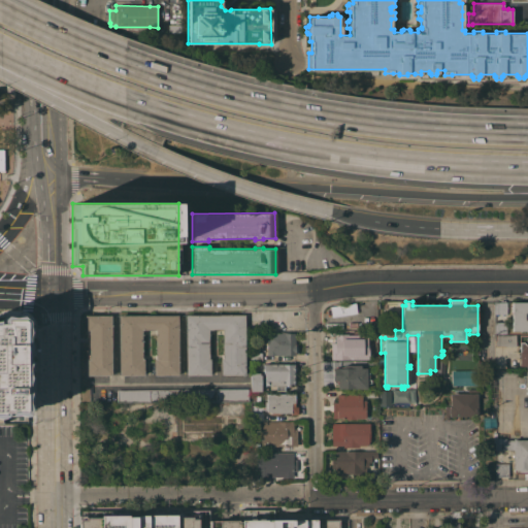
[(512,302),(527,301),(527,330),(512,330),(512,302)]
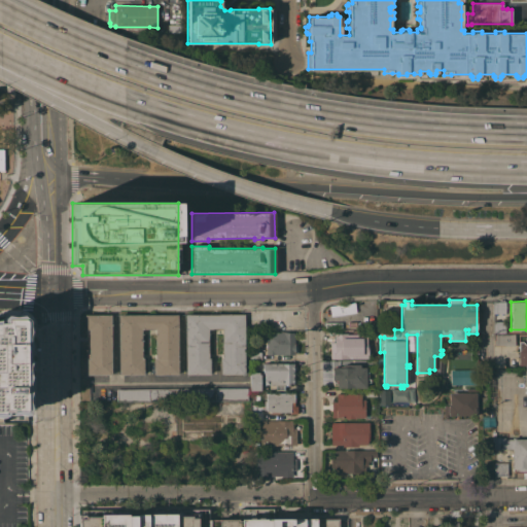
[(505,302),(505,313),(493,313),(493,302),(505,302)]
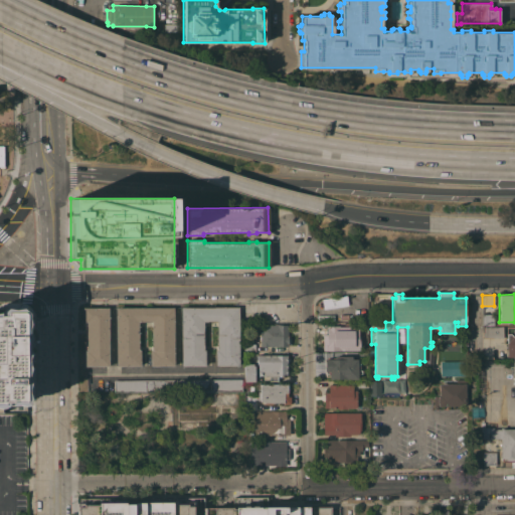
[(81,307),(108,307),(108,366),(83,366),(83,350),(86,350),(86,326),(82,326),(82,322),(81,322),(81,307)]
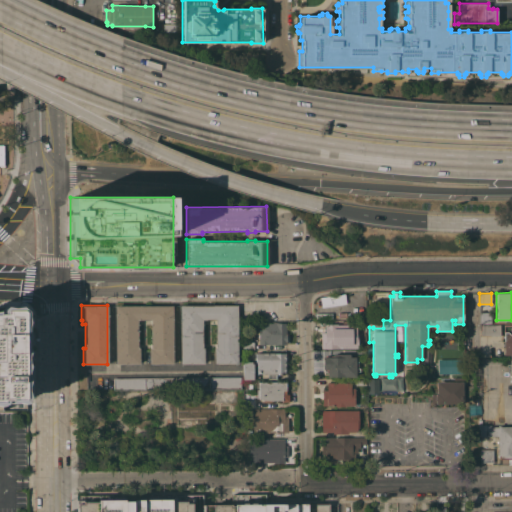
[(115,305),(172,305),(172,364),(149,364),(148,348),(150,348),(150,319),(137,320),(137,348),(139,348),(139,364),(115,364),(115,305)]
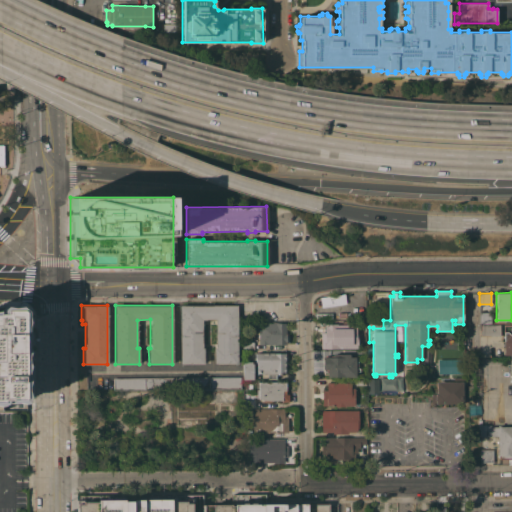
[(180,305),(236,305),(237,363),(213,364),(213,348),(215,348),(215,319),(202,319),(202,324),(202,343),(204,343),(204,363),(180,364),(180,305)]
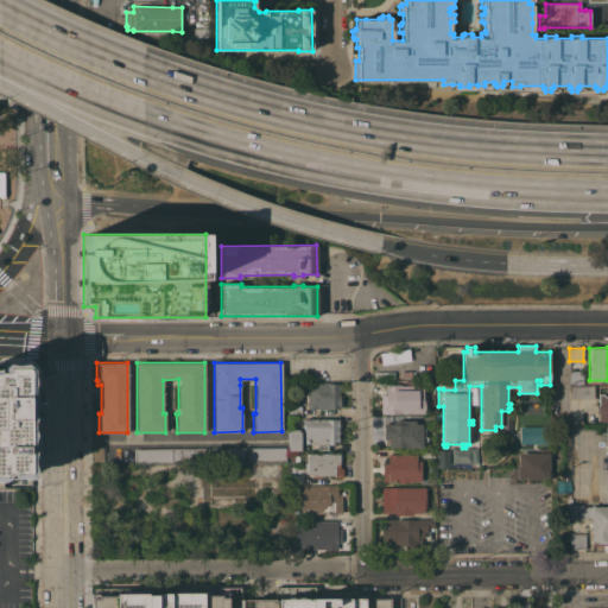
[(27,368),(29,479),(0,479),(0,374),(4,374),(4,368),(27,368)]
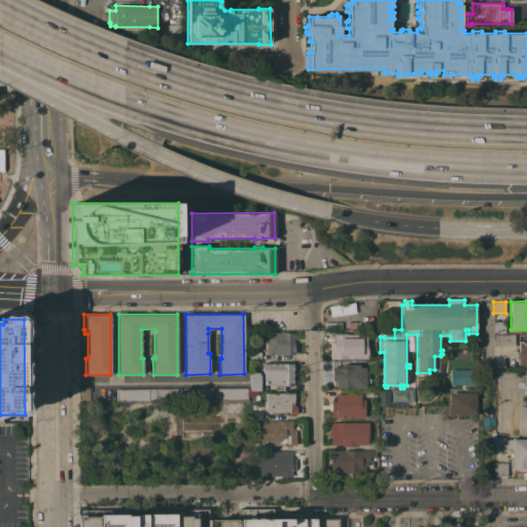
[(504,321),(505,332),(493,334),(493,321),(504,321)]
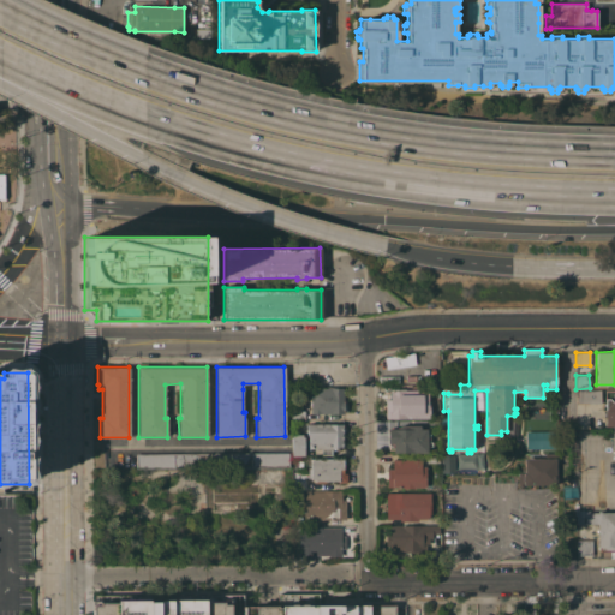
[(384,399),(389,399),(389,389),(406,389),(406,394),(411,394),(411,386),(424,386),(424,389),(428,389),(428,401),(430,401),(429,418),(384,418),(384,399)]
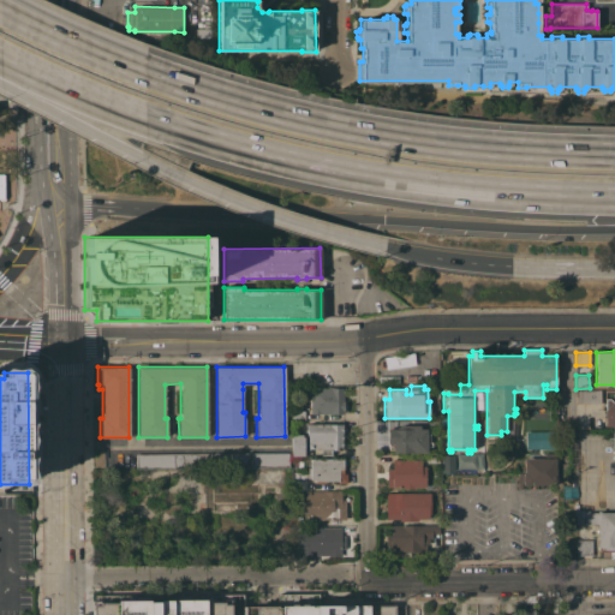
[(310,413),(311,388),(327,388),(327,387),(332,387),(332,388),(344,388),(344,400),(345,400),(344,412),(342,412),(342,413),(310,413)]
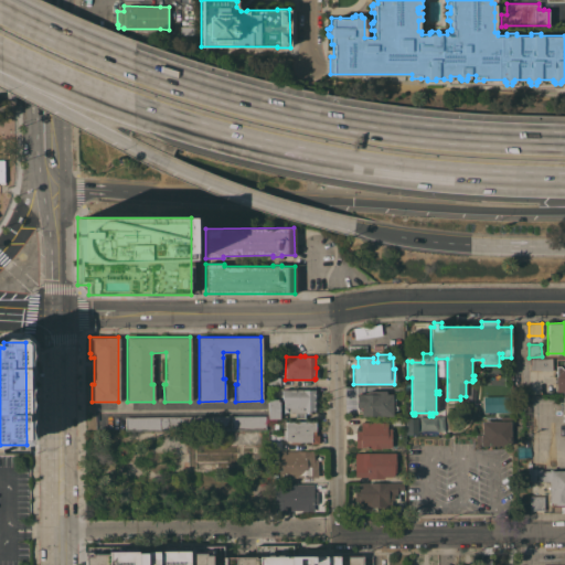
[(552,358),(552,370),(530,370),(530,359),(552,358)]
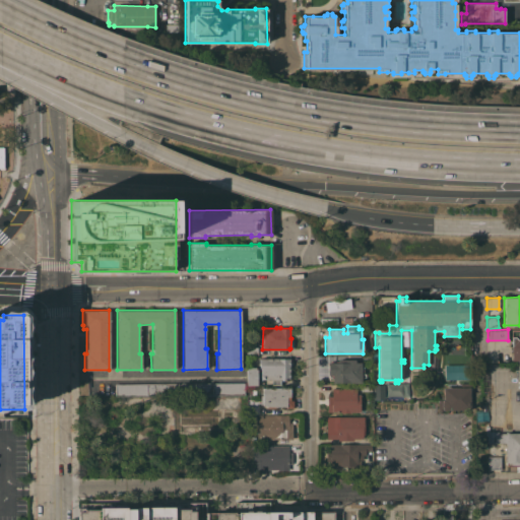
[(511,346),(512,344),(512,337),(516,337),(517,338),(519,336),(518,335),(518,331),(519,331),(519,363),(517,363),(517,361),(511,361),(511,346)]
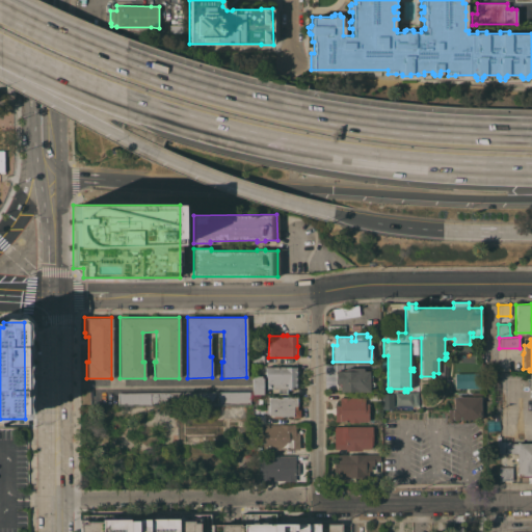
[(253,364),(253,355),(253,351),(258,351),(258,352),(260,352),(260,355),(263,355),(263,364),(253,364)]
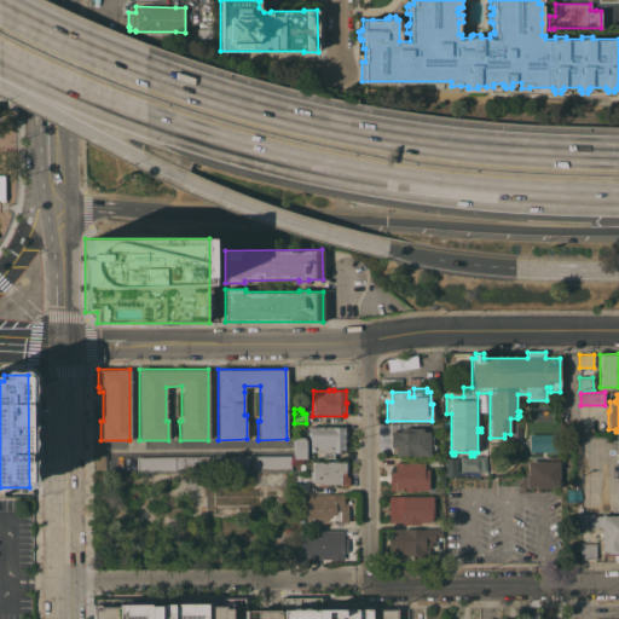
[(345,427),(345,435),(346,437),(346,443),(343,443),(343,452),(333,452),(333,458),(323,458),(323,452),(314,452),(314,451),(310,451),(310,438),(307,438),(307,427),(345,427)]
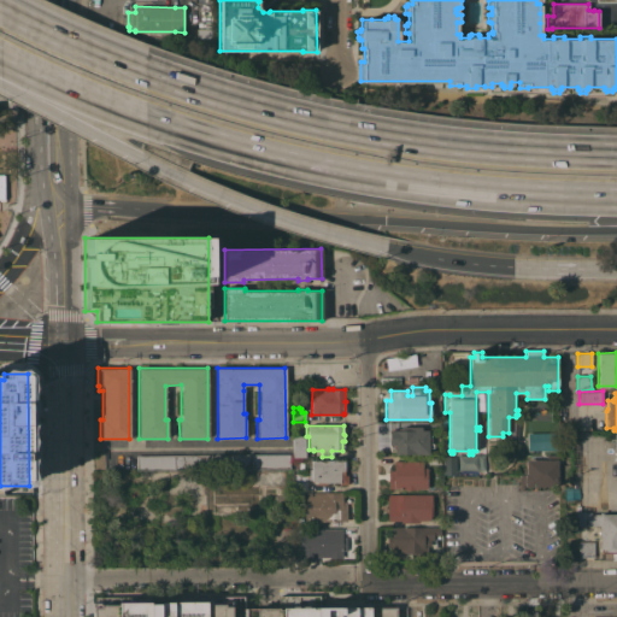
[(389,429),(405,429),(405,427),(422,427),(422,430),(428,429),(428,435),(430,435),(430,444),(433,444),(433,447),(428,447),(428,453),(394,453),(394,451),(389,451),(389,429)]
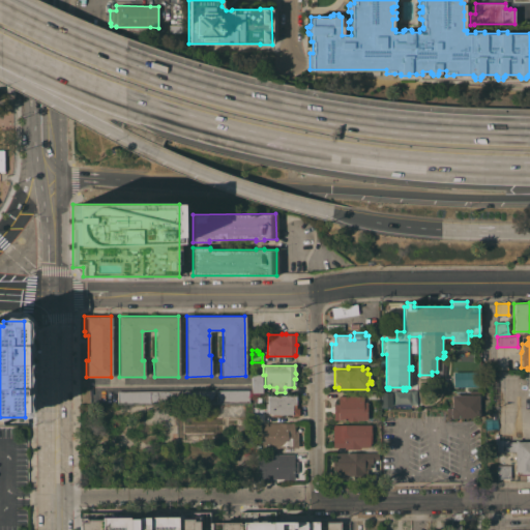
[(529,370),(528,371),(526,392),(513,391),(514,382),(516,375),(500,373),(498,395),(500,395),(499,405),(518,407),(518,408),(529,408),(529,370)]
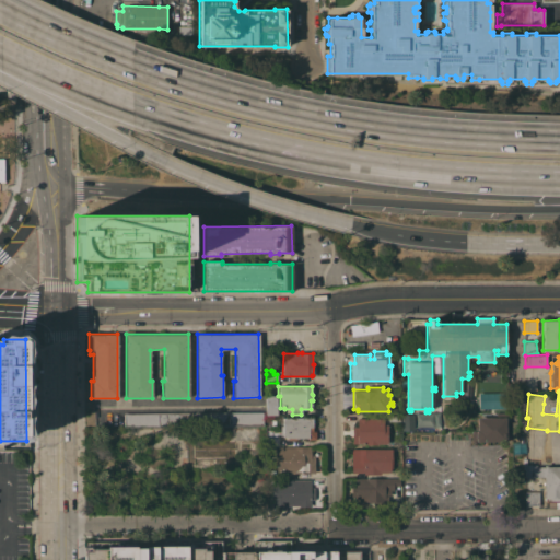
[(502,392),(502,408),(479,408),(478,393),(502,392)]
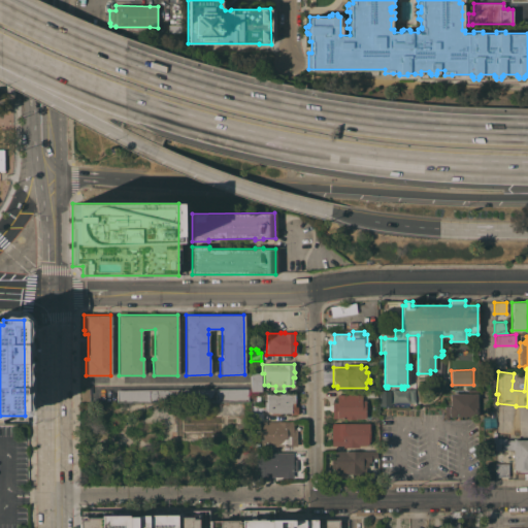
[(260,391),(251,391),(251,372),(261,372),(260,391)]
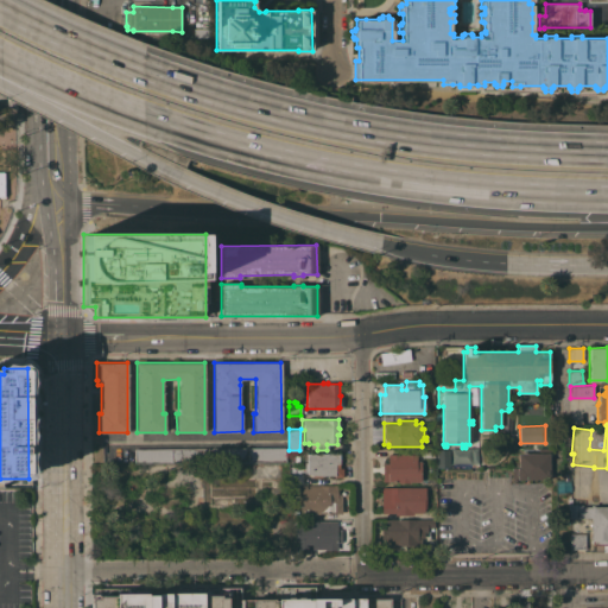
[(134,448),(285,447),(285,462),(134,463),(134,448)]
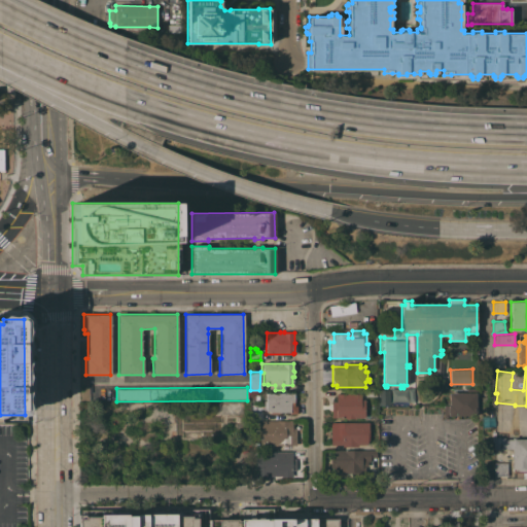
[(467,392),(467,390),(477,389),(477,397),(475,397),(476,407),(476,414),(444,415),(444,406),(449,406),(449,405),(450,405),(449,393),(467,392)]
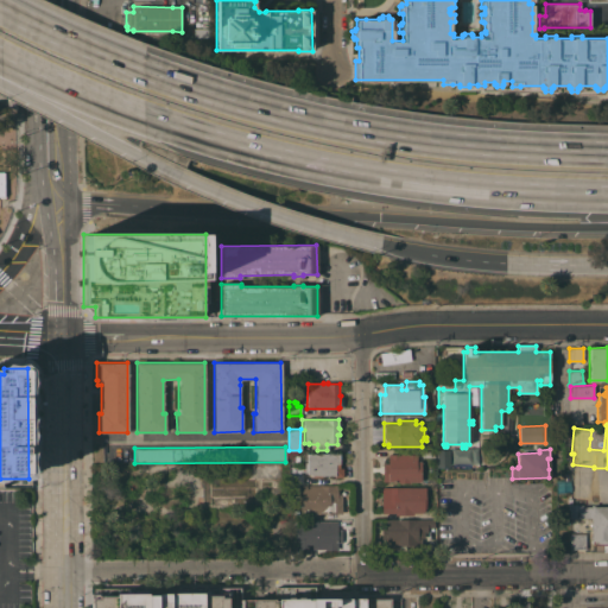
[(450,468),(437,468),(437,450),(450,450),(450,468)]
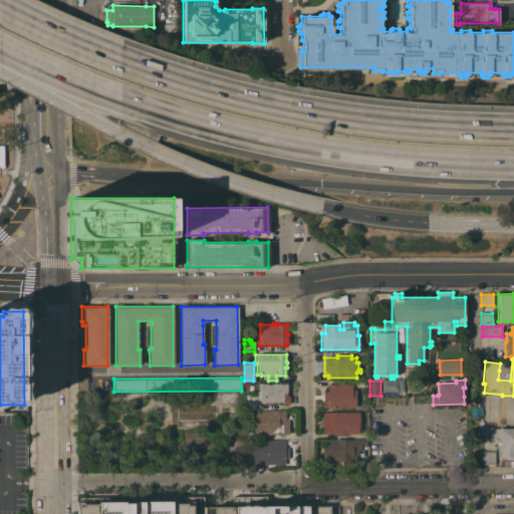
[(282,402),(279,402),(279,404),(274,404),(274,402),(271,402),(271,404),(263,404),(263,401),(259,401),(259,400),(258,400),(258,391),(259,391),(259,382),(286,382),(286,396),(290,396),(290,404),(282,404),(282,402)]
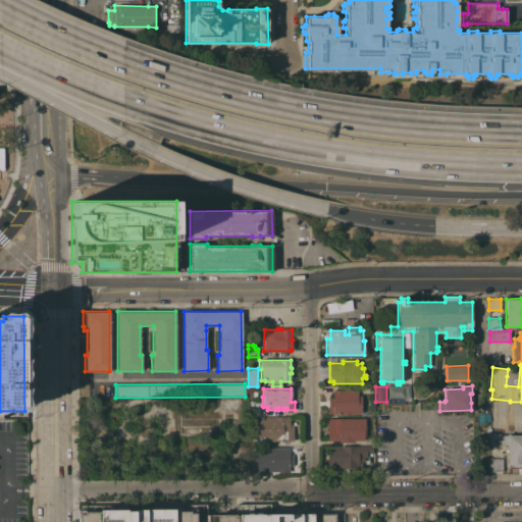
[(259,415),(248,415),(248,389),(251,389),(251,401),(254,400),(254,402),(259,402),(259,415)]
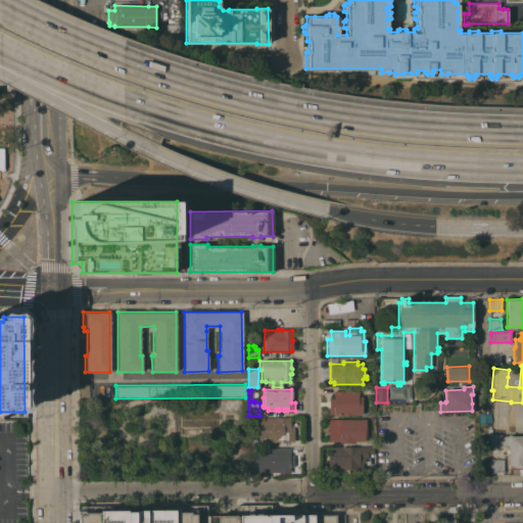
[(358,390),(358,396),(362,396),(362,414),(351,414),(351,415),(343,415),(343,414),(329,415),(329,398),(334,398),(334,390),(358,390)]
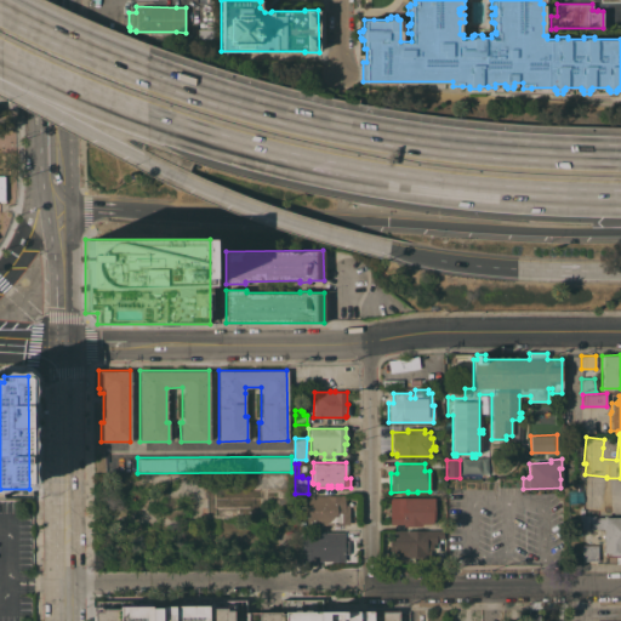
[(345,496),(345,505),(349,505),(349,524),(322,524),(322,525),(306,525),(306,510),(307,510),(307,496),(345,496)]
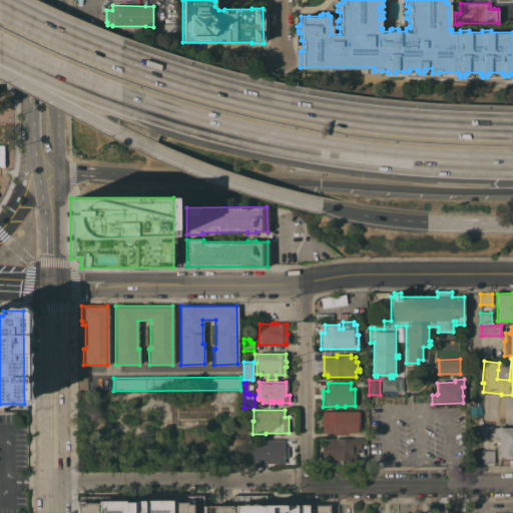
[(359,411),(359,429),(358,429),(358,433),(348,433),(348,434),(333,435),(333,433),(322,433),(322,411),(359,411)]
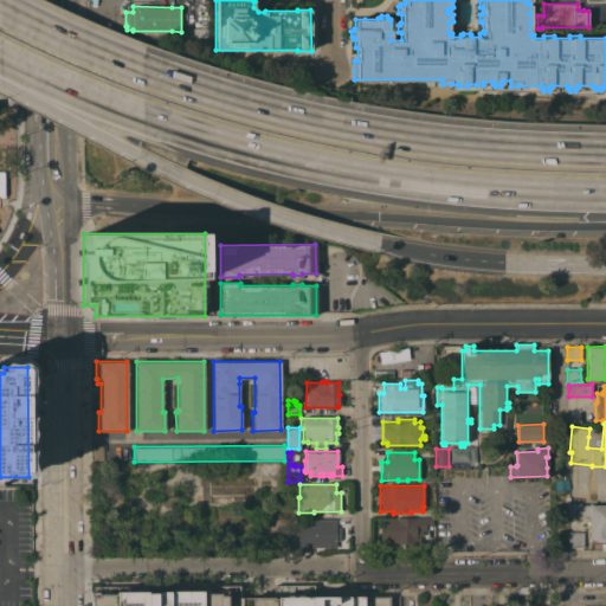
[(581,503),(581,504),(588,504),(588,503),(592,503),(592,504),(605,504),(605,543),(591,543),(590,540),(588,540),(588,515),(568,515),(568,503),(581,503)]
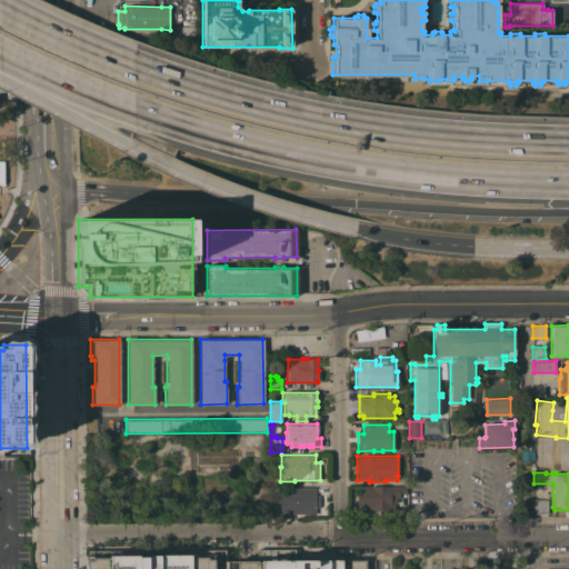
[(407,486),(407,493),(400,493),(400,498),(396,498),(396,502),(391,503),(391,510),(357,510),(357,492),(360,492),(360,488),(361,488),(361,486),(407,486)]
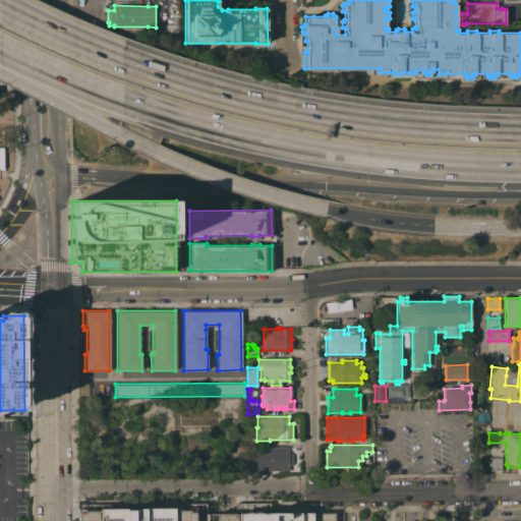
[(289,446),(289,453),(293,453),(293,465),(289,465),(289,471),(266,471),(266,474),(253,474),(253,446),(289,446)]
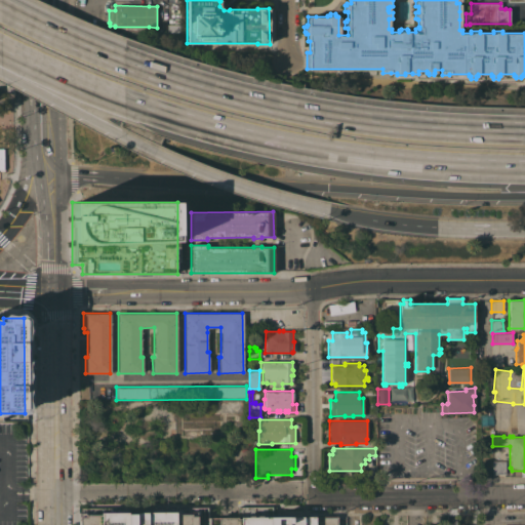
[(505,460),(505,474),(492,474),(492,460),(505,460)]
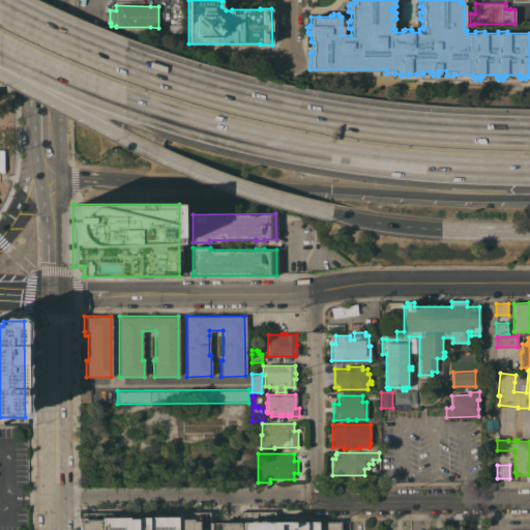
[(80,529),(80,521),(86,521),(86,519),(101,519),(101,517),(177,516),(177,520),(193,519),(193,521),(199,521),(199,529),(80,529)]
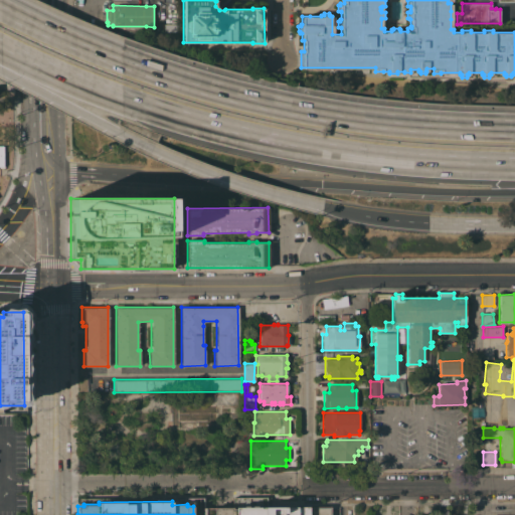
[(214,514),(214,506),(232,506),(232,508),(233,508),(233,514),(235,514),(235,507),(260,507),(260,508),(261,508),(261,514),(263,514),(263,506),(270,506),(270,507),(280,507),(281,512),(285,512),(285,506),(309,506),(309,505),(331,504),(331,514),(214,514)]
